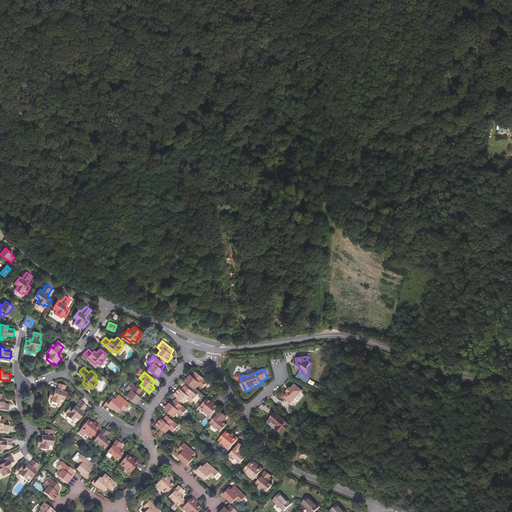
[(191,375),(186,382),(196,389),(199,385),(203,388),(208,382),(197,372),(193,377),(191,375)]
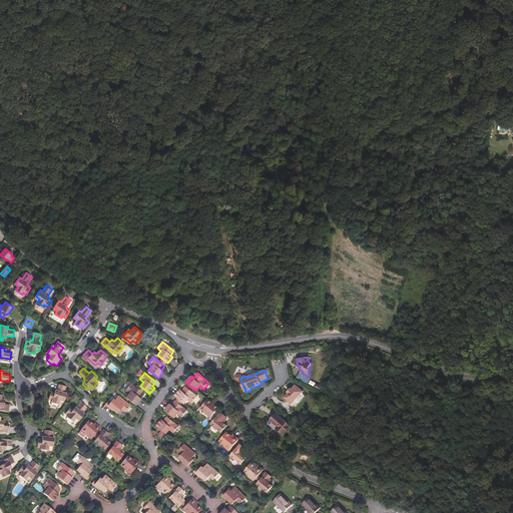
[(56,392),(54,393),(51,392),(49,400),(52,401),(51,402),(58,404),(60,400),(64,401),(66,393),(64,392),(65,386),(59,384),(57,390),(56,392)]
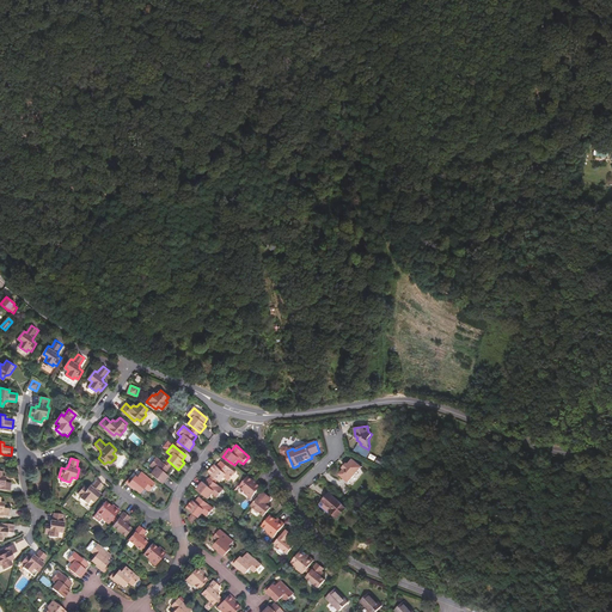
[(151,475),(161,484),(167,476),(165,475),(170,469),(157,458),(151,465),(154,470),(151,475)]
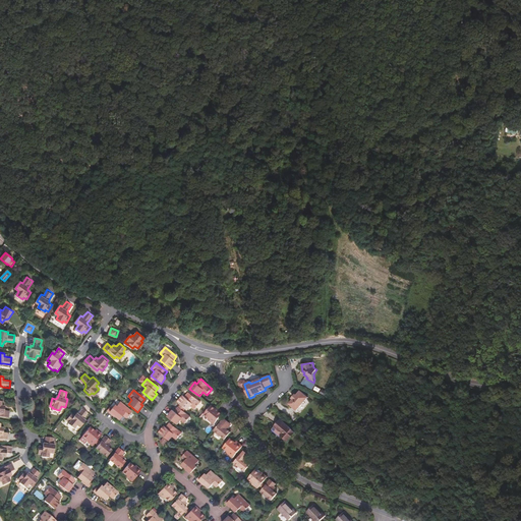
[(297,396),(293,399),(293,400),(289,404),(292,406),(291,408),(291,409),(296,413),(300,413),(310,402),(308,400),(307,397),(301,392),(297,396)]
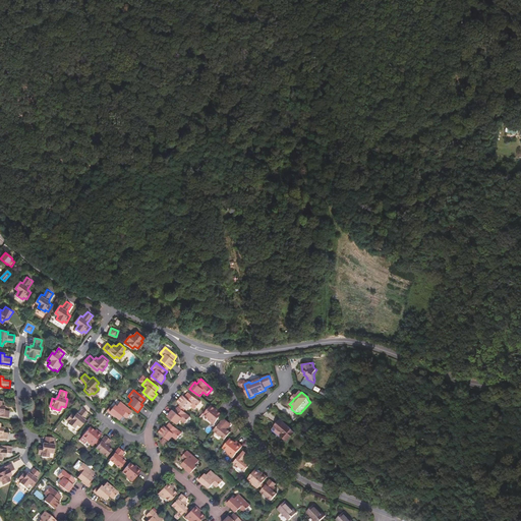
[(183,396),(178,402),(188,410),(191,406),(195,409),(201,402),(189,393),(186,398),(183,396)]
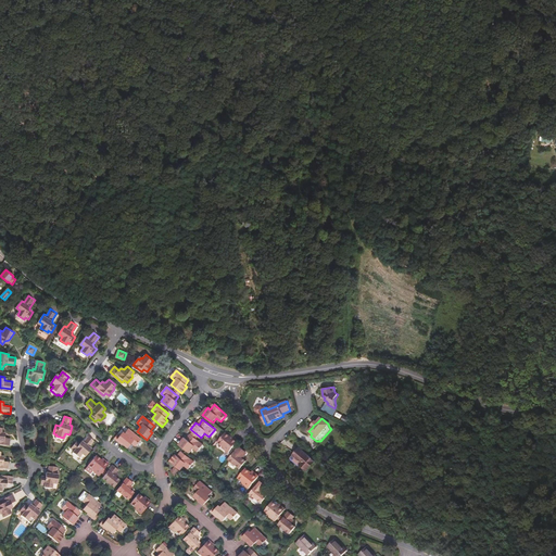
[(4,438),(4,434),(1,432),(2,428),(0,428),(0,443),(10,445),(10,439),(4,438)]
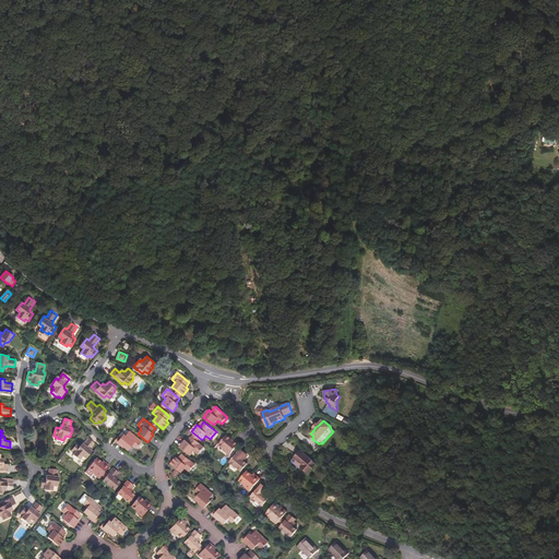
[(118,442),(128,450),(132,445),(137,449),(142,442),(129,432),(126,437),(123,435),(118,442)]
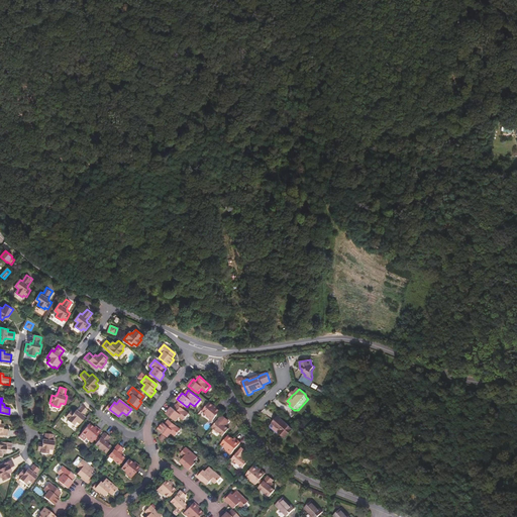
[(215,407),(210,403),(203,411),(208,415),(207,416),(213,421),(222,410),(217,406),(216,405),(215,407)]
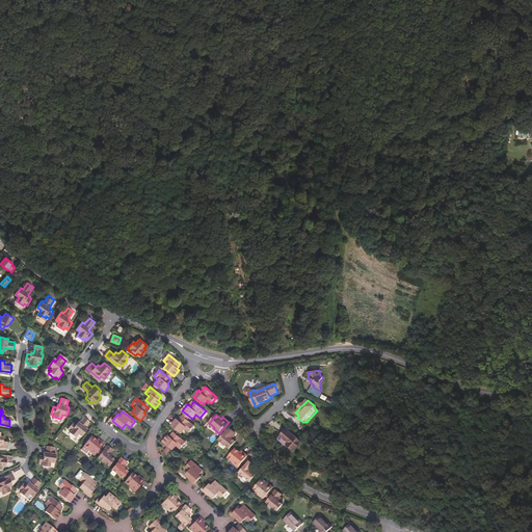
[(80,423),(78,424),(75,422),(70,428),(72,430),(71,431),(77,436),(79,433),(82,435),(88,428),(86,427),(91,422),(85,417),(81,422),(80,423)]
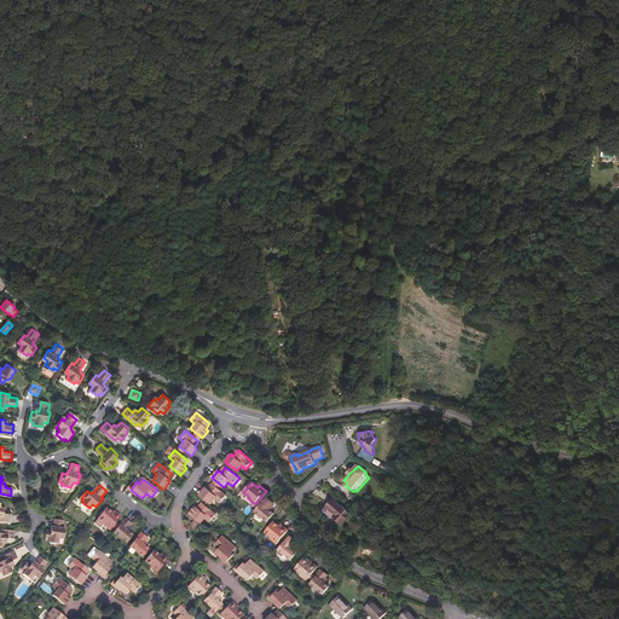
[(206,487),(201,496),(212,505),(215,499),(220,503),(226,496),(213,485),(208,490),(206,487)]
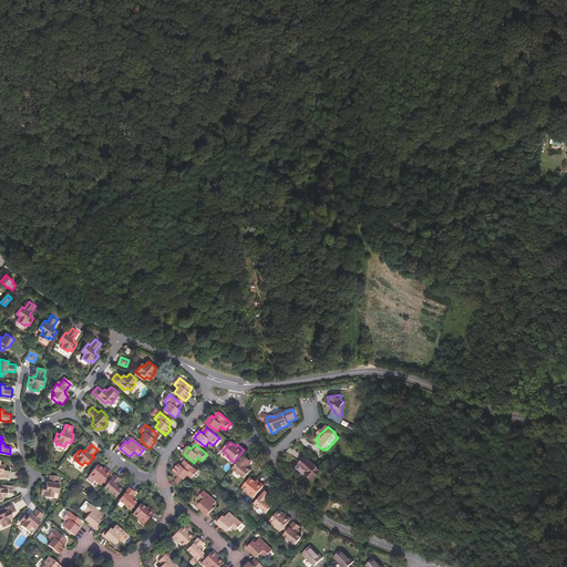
[(250,460),(245,455),(234,468),(246,478),(251,471),(248,467),(246,465),(250,460)]
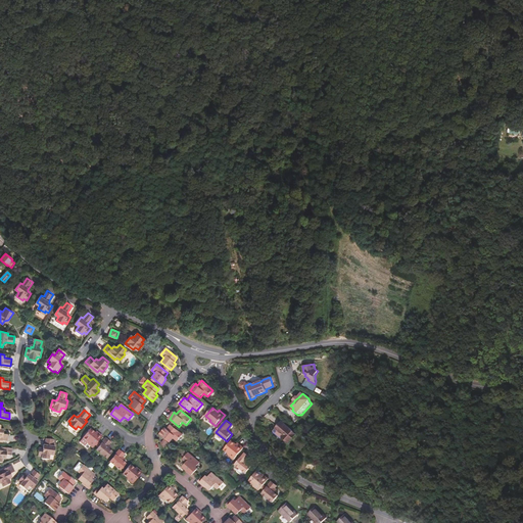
[(282,437),(283,438),(289,443),(296,434),(281,422),(276,428),(284,435),(282,437)]
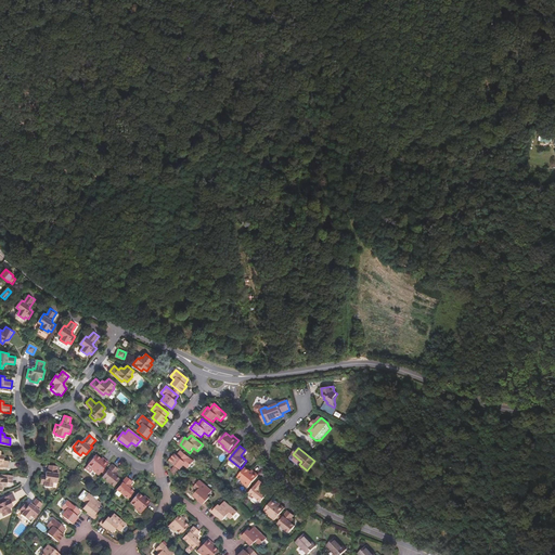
[(1,456),(0,455),(0,451),(0,450),(0,466),(8,468),(9,461),(3,460),(3,457),(1,456)]
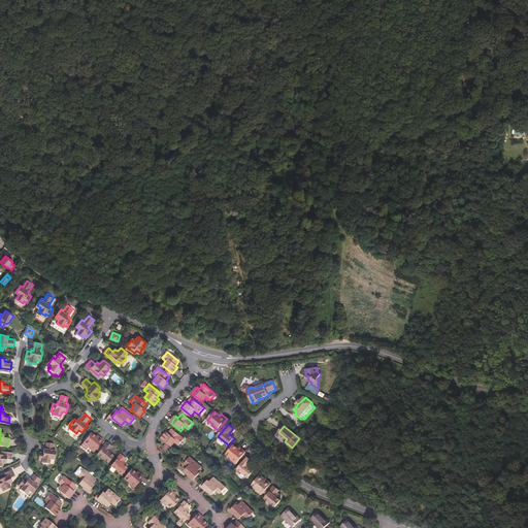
[(162,438),(172,447),(175,442),(179,446),(185,439),(173,430),(169,434),(167,432),(162,438)]
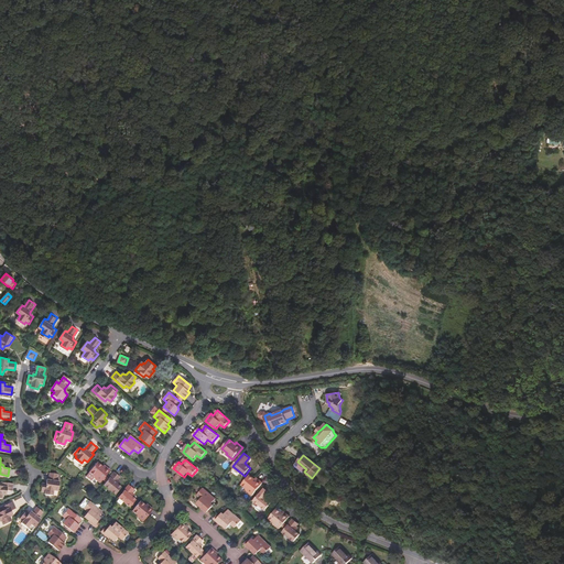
[(303,476),(305,473),(304,472),(295,464),(297,462),(296,462),(292,466),(303,476)]
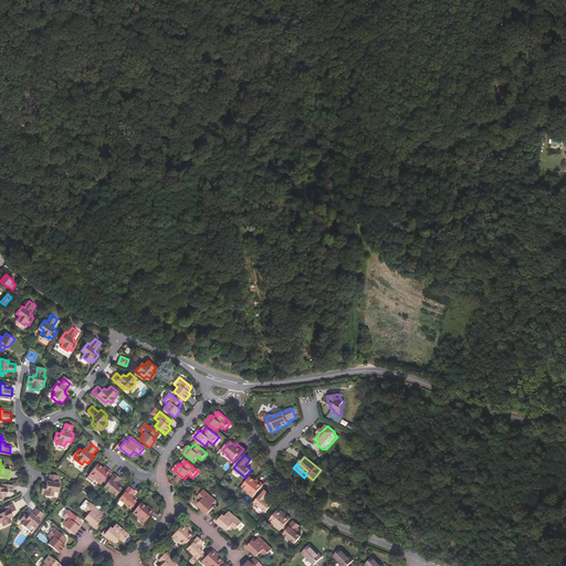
[(307,471),(299,463),(296,465),(305,473),(307,471)]
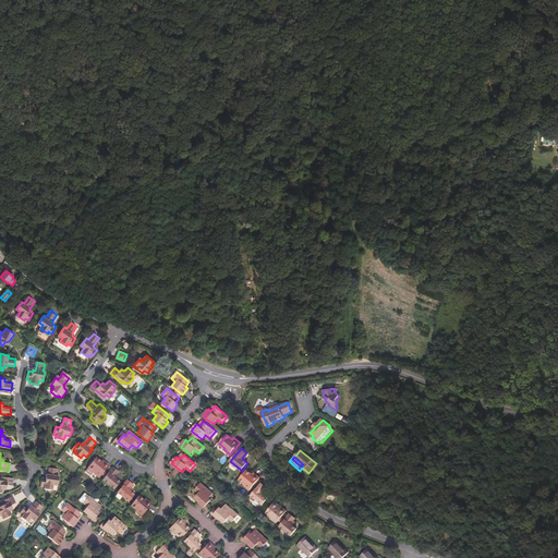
[(93,473),(99,477),(109,465),(102,461),(101,462),(96,458),(88,468),(94,472),(93,473)]
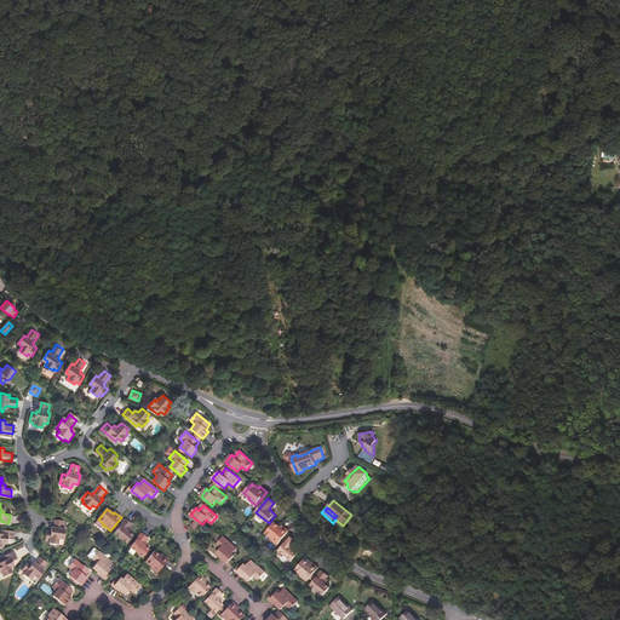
[(55,528),(52,530),(49,530),(46,540),(51,541),(51,543),(61,544),(61,539),(65,539),(67,528),(64,528),(64,520),(56,518),(55,527),(55,528)]
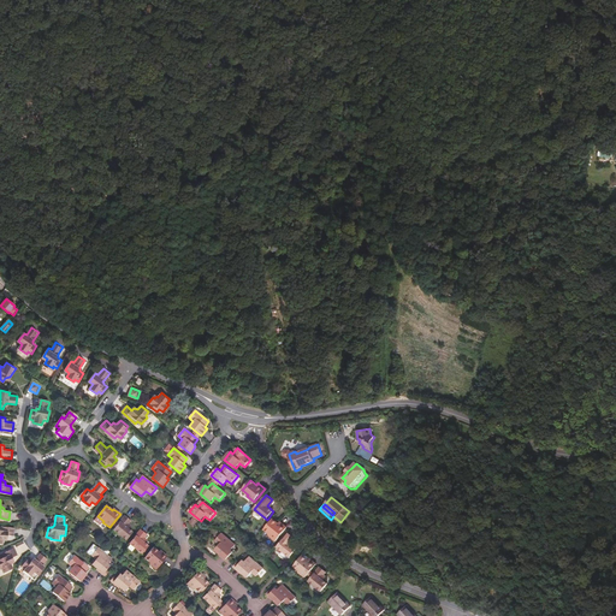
[(124,516),(113,531),(126,542),(132,533),(125,527),(131,521),(124,516)]
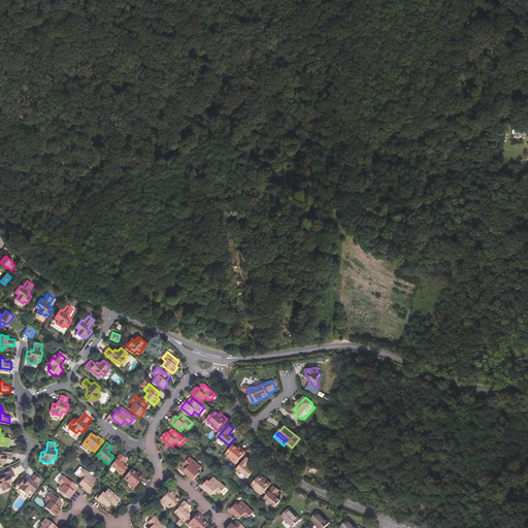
[(234,444),(227,454),(232,458),(231,459),(237,464),(246,453),(240,448),(239,450),(234,444)]
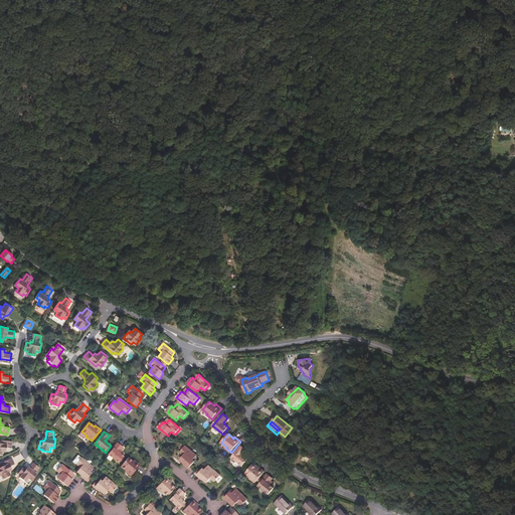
[(0,454),(2,455),(2,451),(3,449),(6,449),(6,447),(12,447),(12,440),(0,439),(0,454)]
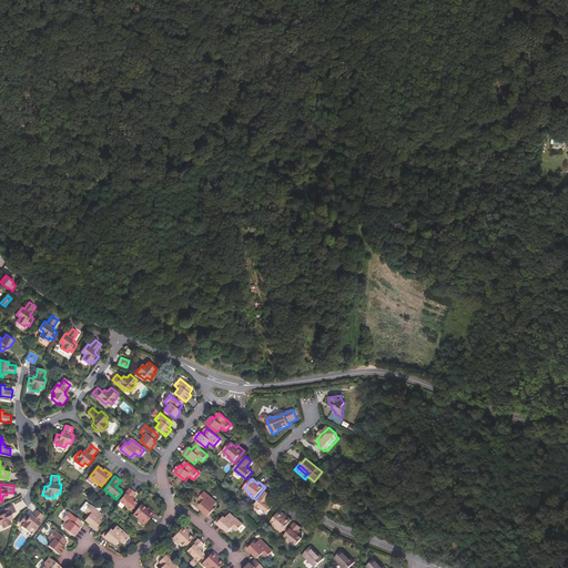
[(130,488),(119,501),(131,511),(137,505),(130,499),(135,494),(130,488)]
